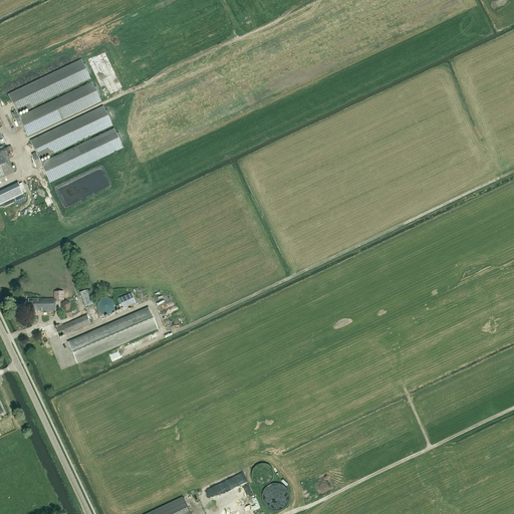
[(17,113),(89,79),(81,60),(8,95),(16,111),(12,113),(18,126),(22,124),(27,136),(100,101),(91,82),(19,117),(17,113)]
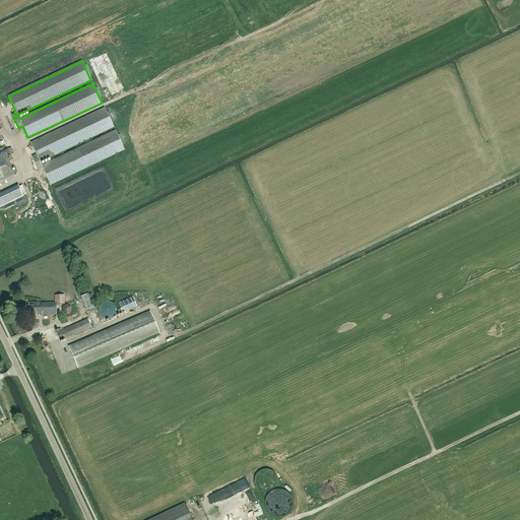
[(125,76),(126,79),(127,79),(129,83),(130,85),(134,83),(129,74),(125,76)]
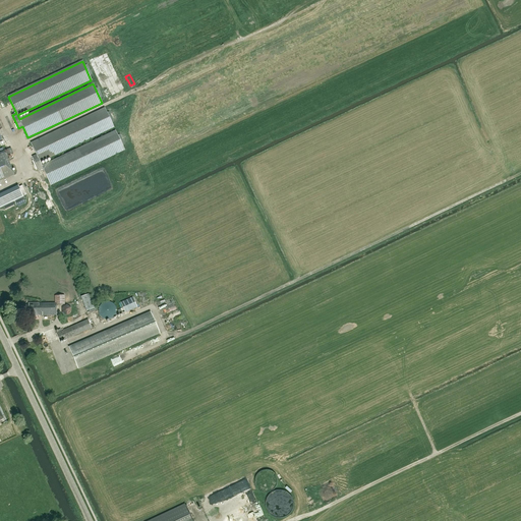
[(115,131),(41,166),(40,162),(113,127),(105,108),(31,143),(36,155),(32,157),(38,170),(42,168),(50,185),(124,150),(115,131)]
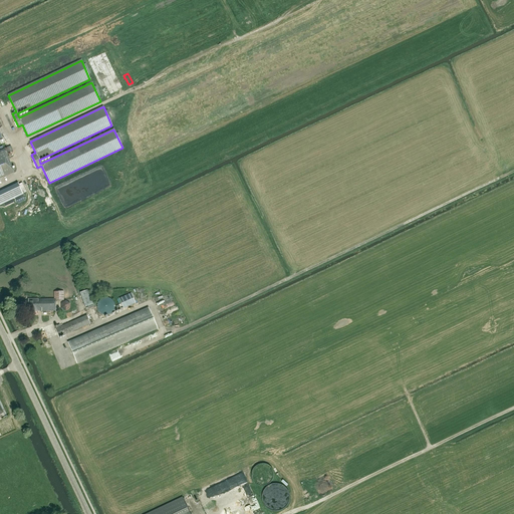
[(0,178),(14,173),(4,150),(0,151),(0,178)]
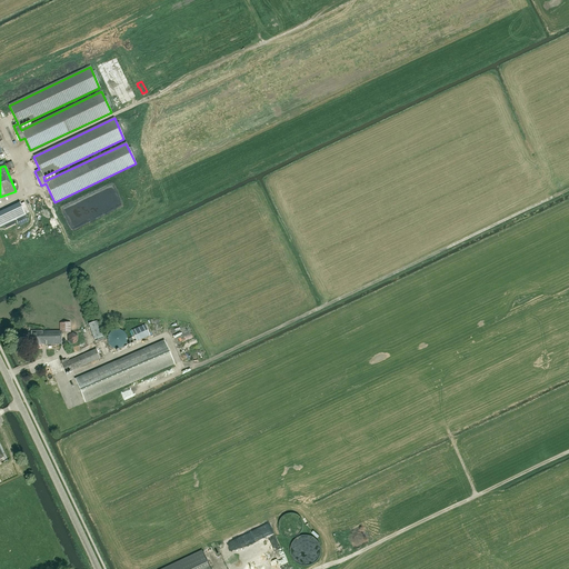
[(19,203),(0,211),(0,227),(16,219),(18,222),(27,218),(26,216),(19,203)]
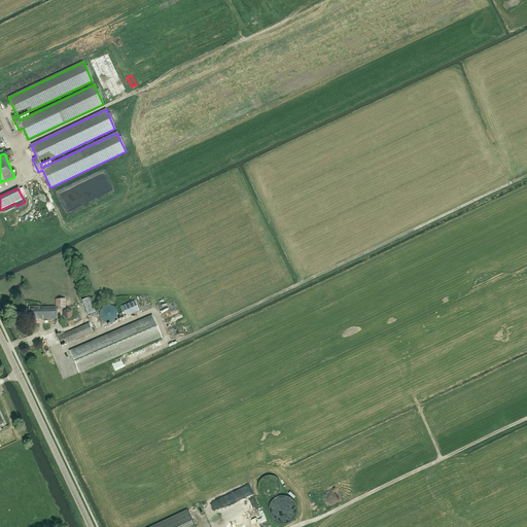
[(47,210),(55,208),(53,201),(45,203),(47,210)]
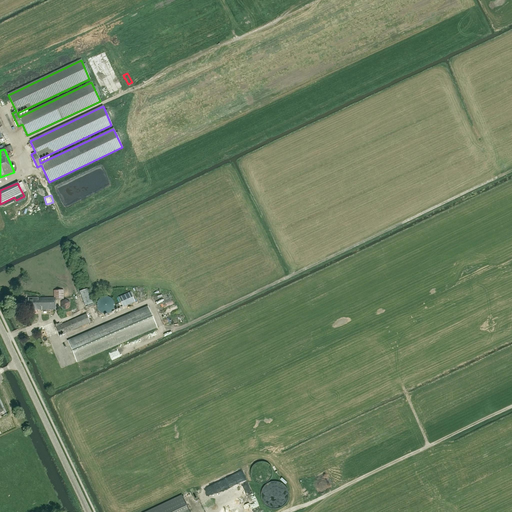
[(92,303),(87,289),(79,292),(85,306),(92,303)]
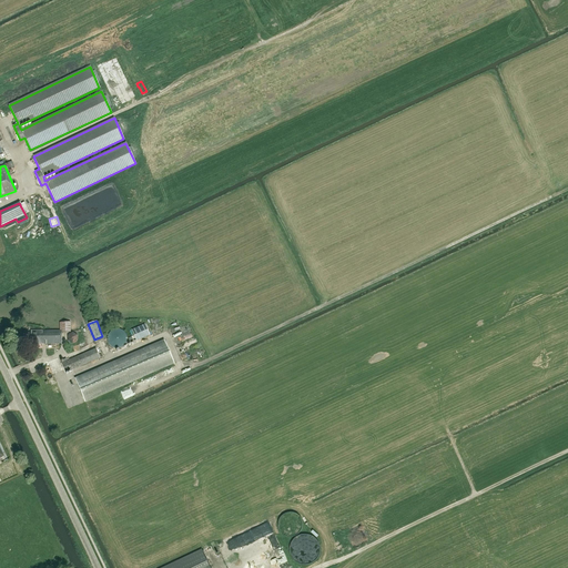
[(61,344),(61,333),(70,332),(70,322),(60,323),(60,331),(31,331),(31,344),(61,344)]
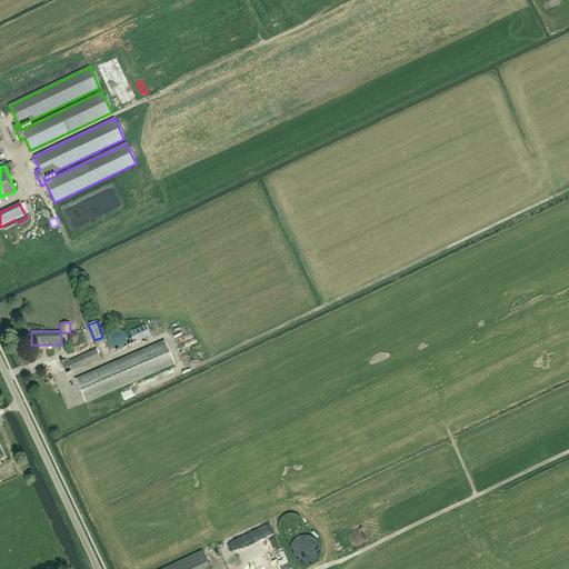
[(145,325),(131,330),(137,341),(150,336),(145,325)]
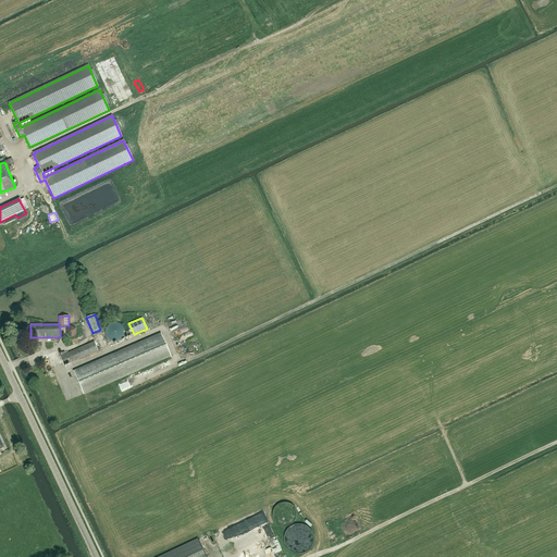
[(177,333),(193,329),(190,322),(175,327),(177,333)]
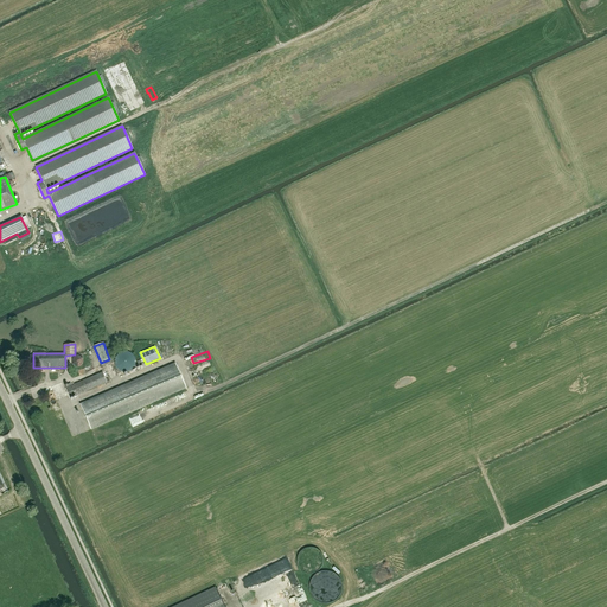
[(116,353),(117,366),(125,366),(125,370),(134,369),(133,352),(116,353)]
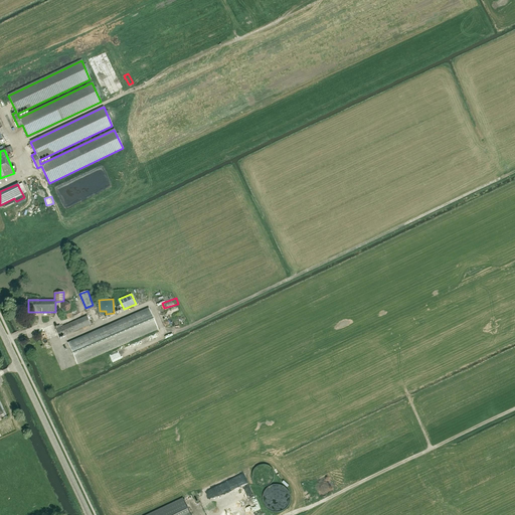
[(163,311),(165,318),(182,313),(180,306),(163,311)]
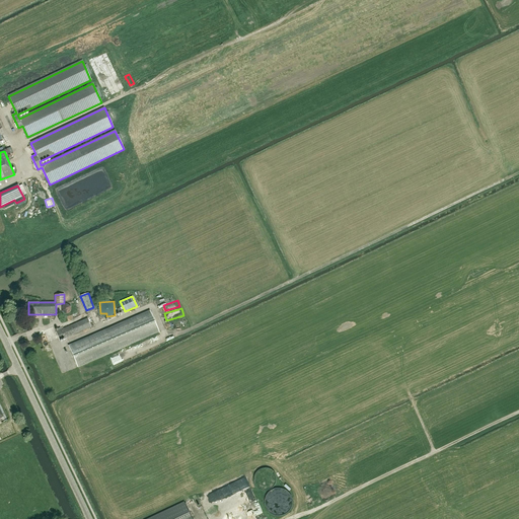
[(149,310),(68,346),(77,367),(158,332),(149,310)]
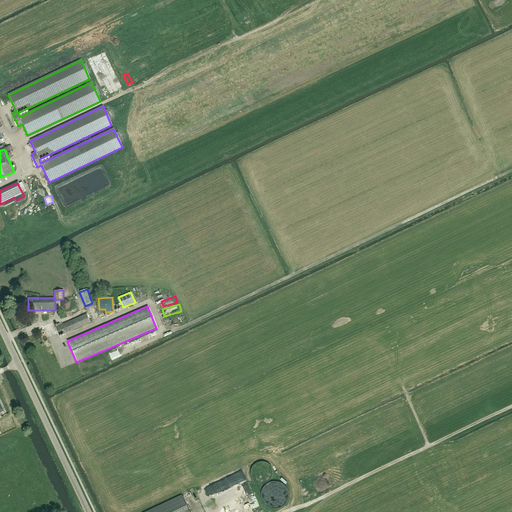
[(58,336),(90,322),(86,314),(55,328),(58,336)]
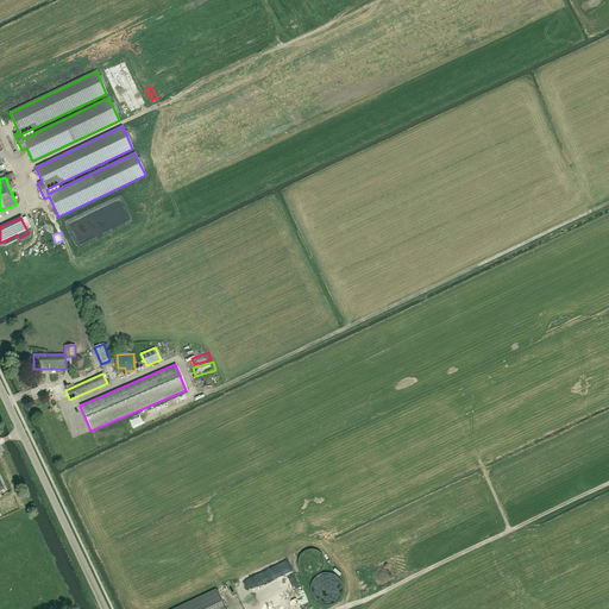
[(146,416),(170,403),(168,400),(144,412),(146,416)]
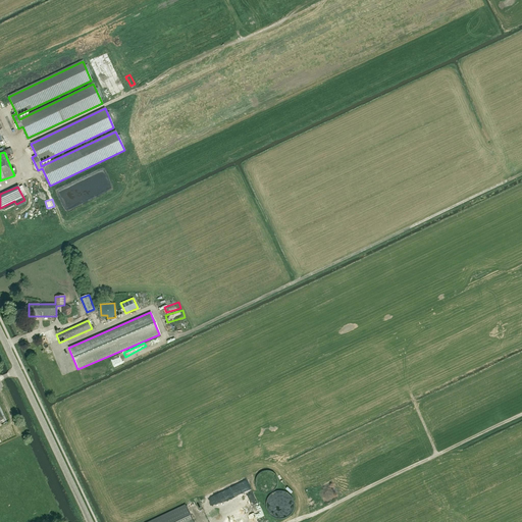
[(238,519),(239,521),(242,521),(264,513),(258,499),(230,510),(232,514),(230,515),(233,521),(238,519)]
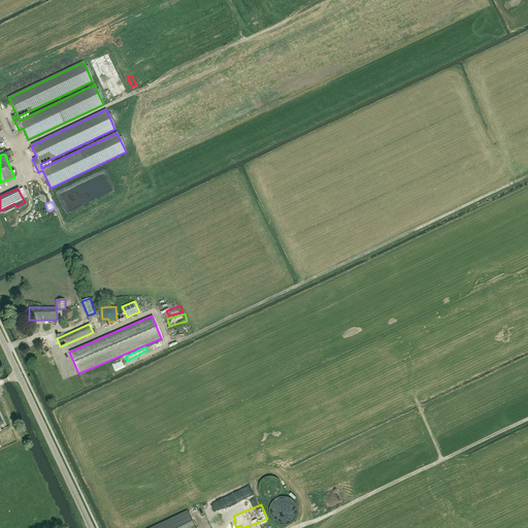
[(288,510),(289,508),(284,504),(281,509),(282,510),(281,512),(286,516),(289,512),(288,510)]
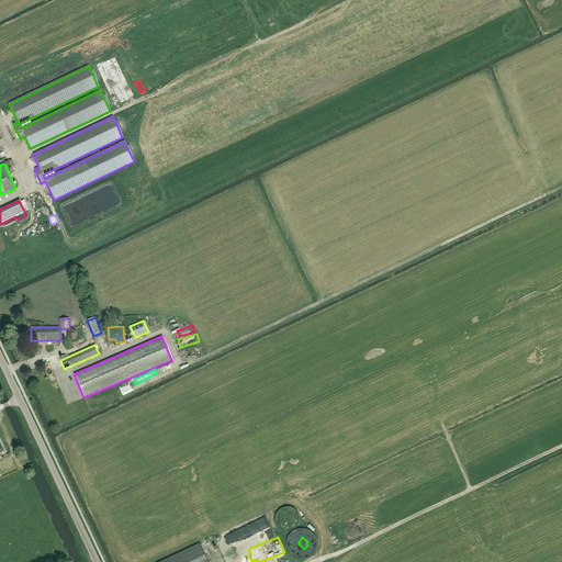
[(208,561),(206,558),(206,559),(200,544),(160,561),(208,561)]
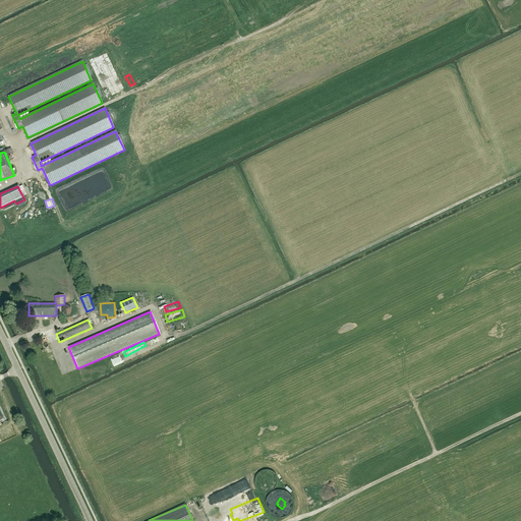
[(221,513),(224,520),(229,517),(226,510),(221,513)]
